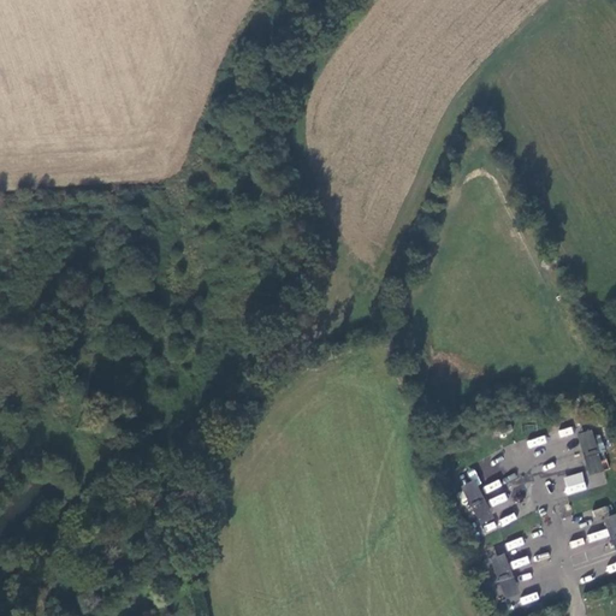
[(590,430),(575,434),(588,477),(604,472),(590,430)]
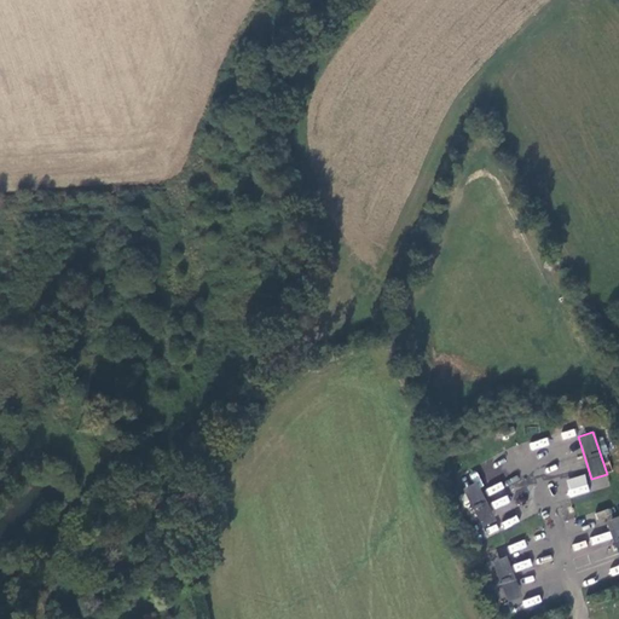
[(584,474),(565,480),(571,497),(590,491),(584,474)]
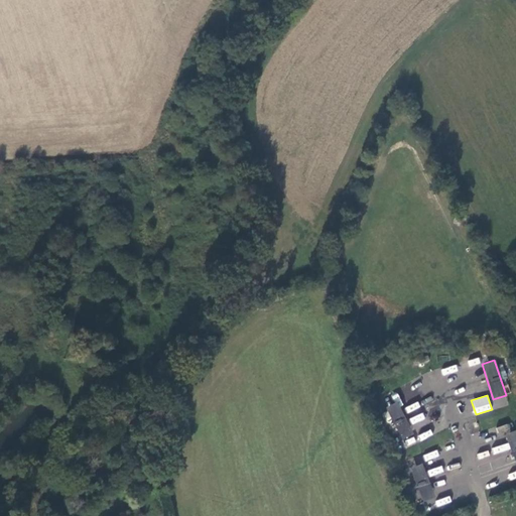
[(396,401),(384,407),(400,438),(411,432),(396,401)]
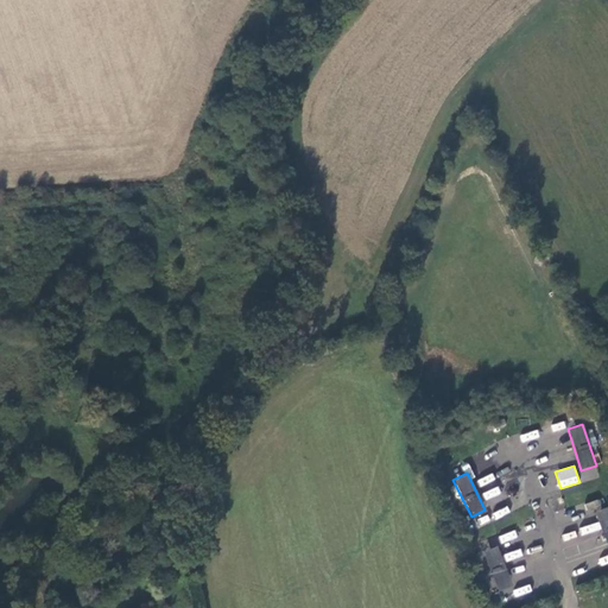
[(480,486),(495,481),(493,474),(477,479),(480,486)]
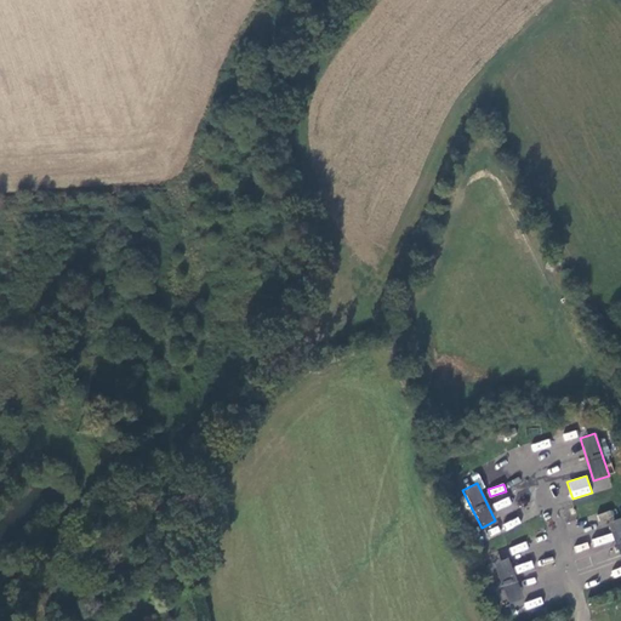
[(496,512),(512,503),(508,496),(493,503),(496,512)]
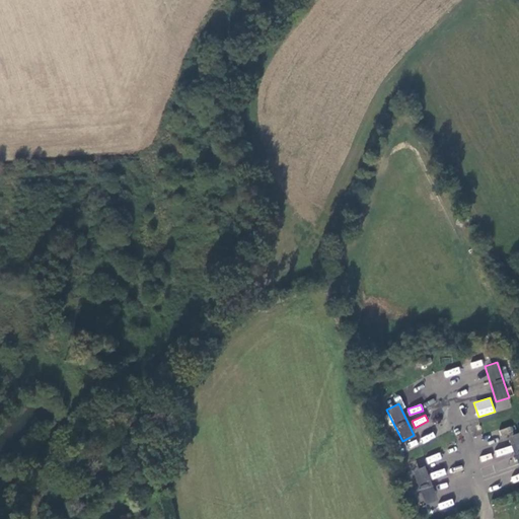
[(501,435),(513,434),(512,427),(500,429),(501,435)]
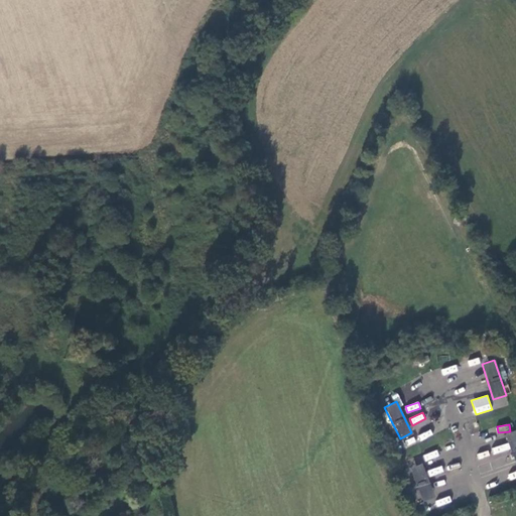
[(515,429),(503,434),(515,465),(515,429)]
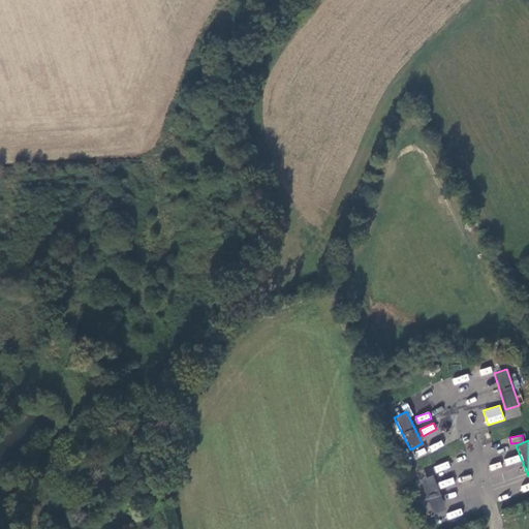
[(491,471),(502,467),(500,461),(489,465),(491,471)]
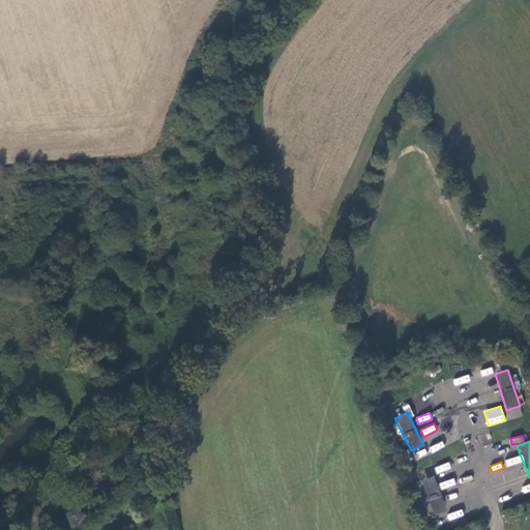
[(433,476),(420,480),(434,513),(446,509),(433,476)]
